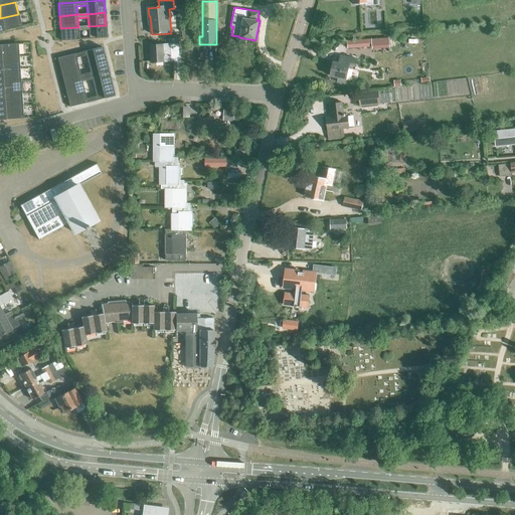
[(18,14),(0,18),(0,31),(21,26),(18,14)]
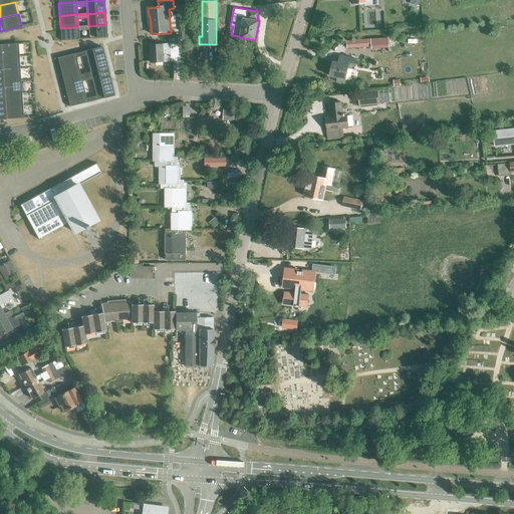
[(78,27),(60,28),(61,41),(79,39),(78,30),(88,29),(88,39),(106,37),(105,25),(88,26),(78,27)]
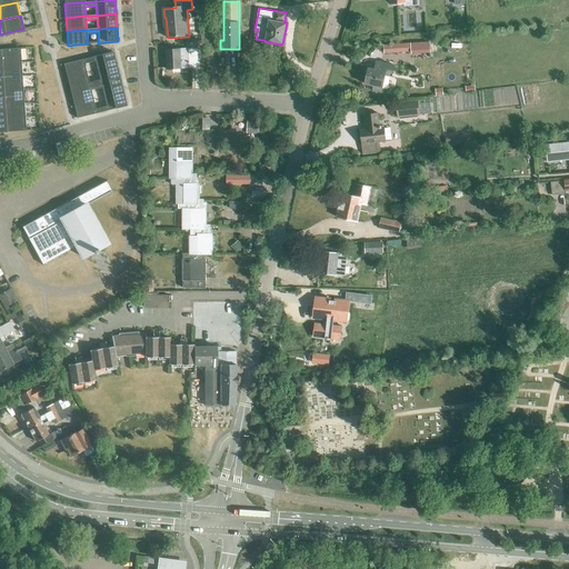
[(199,49),(198,49),(198,43),(187,43),(188,49),(166,50),(167,69),(181,68),(191,68),(200,68),(199,49)]
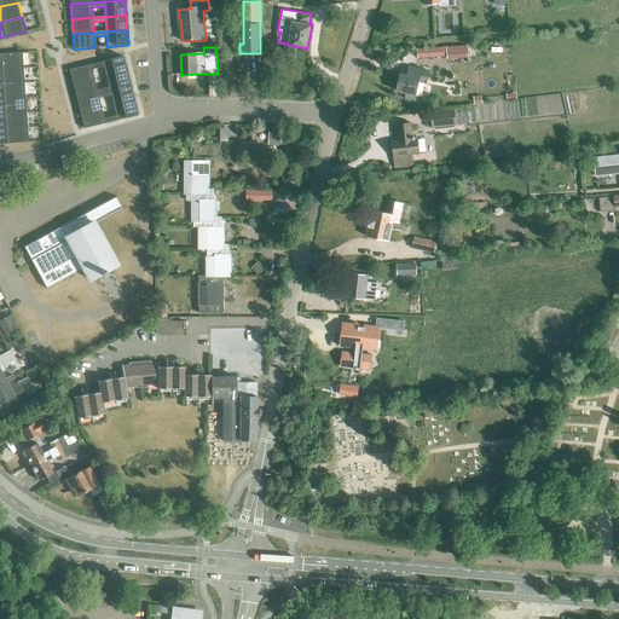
[(435,50),(416,51),(417,59),(437,58),(435,50)]
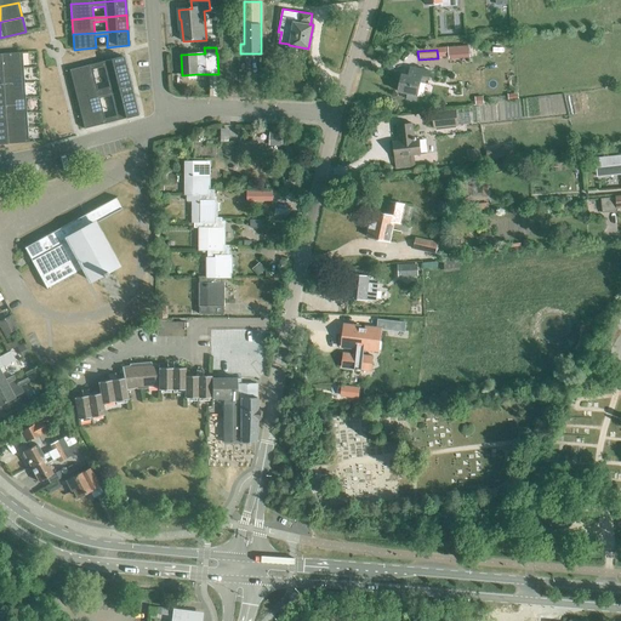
[(0,69),(23,68),(22,52),(0,53),(0,69)]
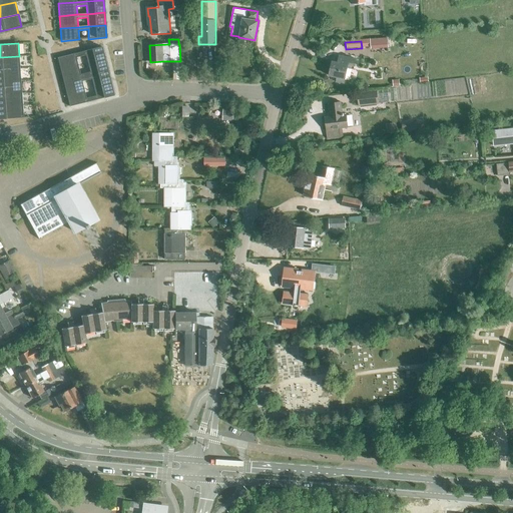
[(101,47),(84,51),(96,100),(113,95),(101,47)]
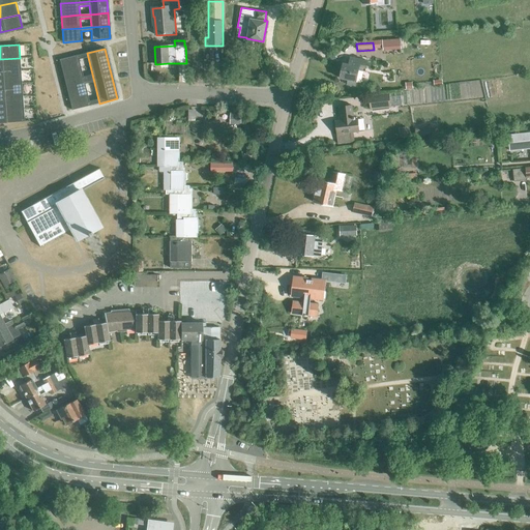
[(78,55),(59,60),(71,108),(71,110),(90,106),(78,55)]
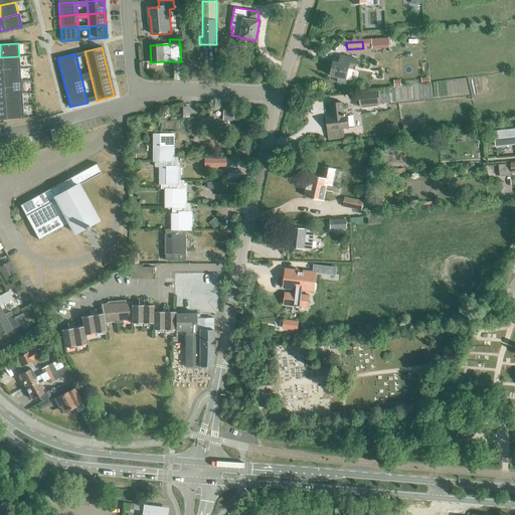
[(348,67),(354,68),(356,59),(340,55),(339,62),(333,61),(331,75),(338,76),(337,81),(345,83),(348,67)]
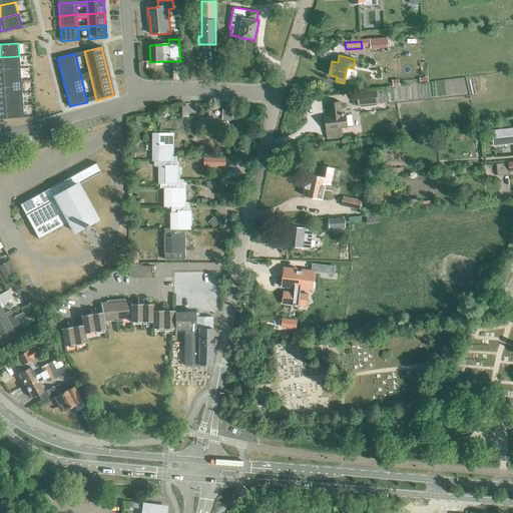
[(19,56),(0,57),(0,69),(19,68),(19,56)]
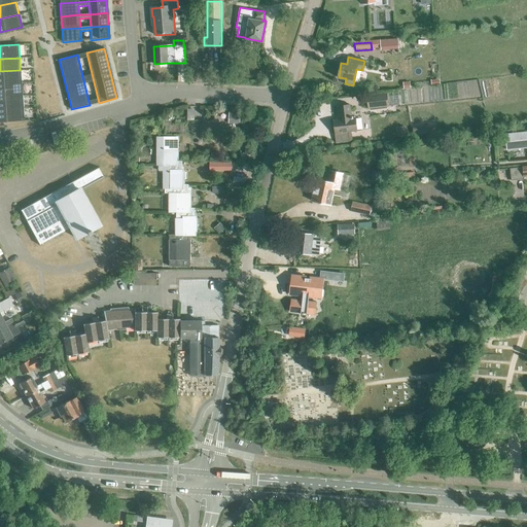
[(0,83),(21,82),(20,70),(0,71),(0,83)]
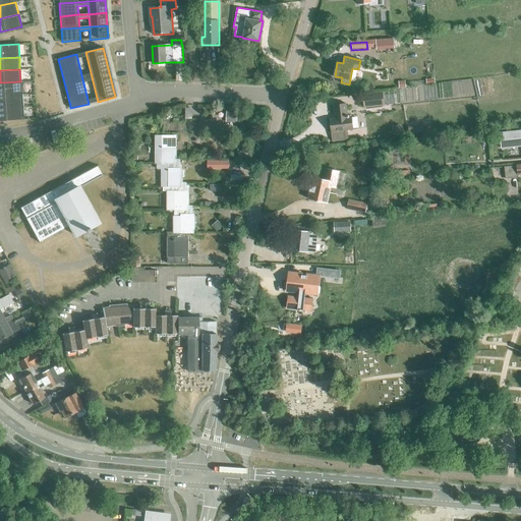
[(20,81),(0,82),(0,96),(21,95),(20,81)]
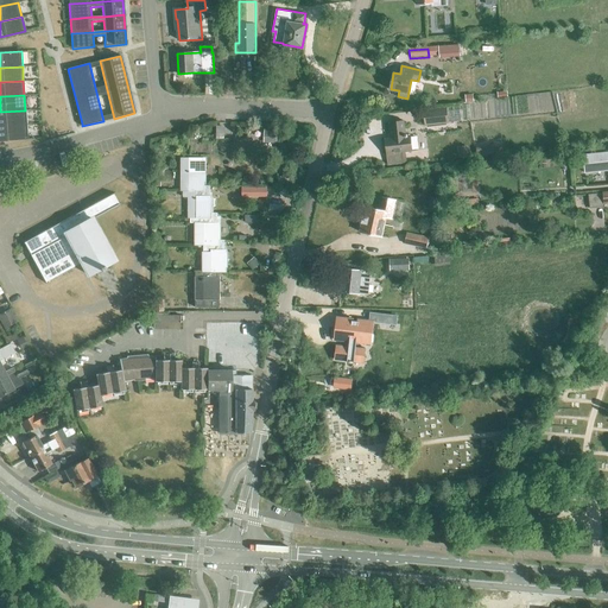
[(425,125),(462,120),(460,107),(445,108),(445,107),(423,109),(425,125)]
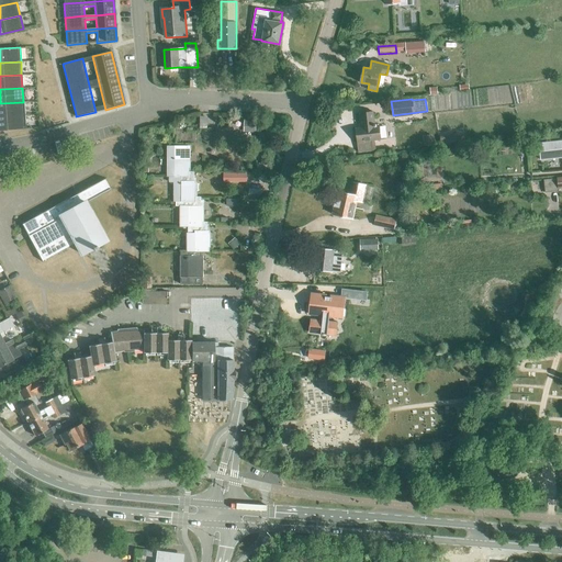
[(0,116),(24,115),(23,102),(0,103),(0,116)]
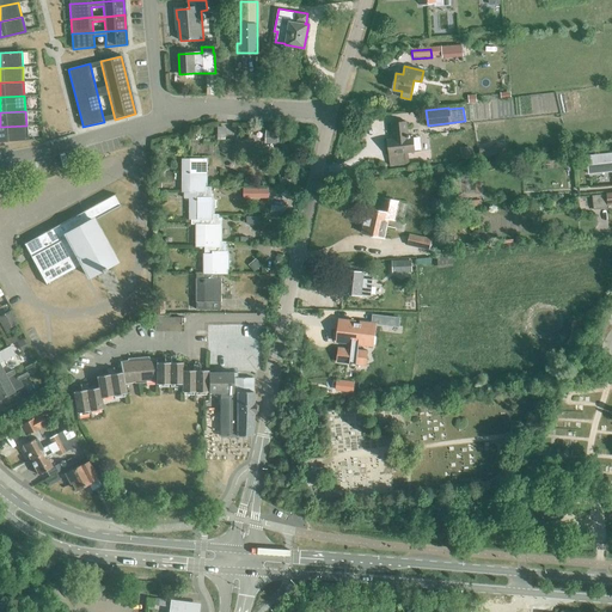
[(410,138),(407,138),(405,122),(391,123),(392,139),(386,139),(387,154),(412,152),(410,138)]
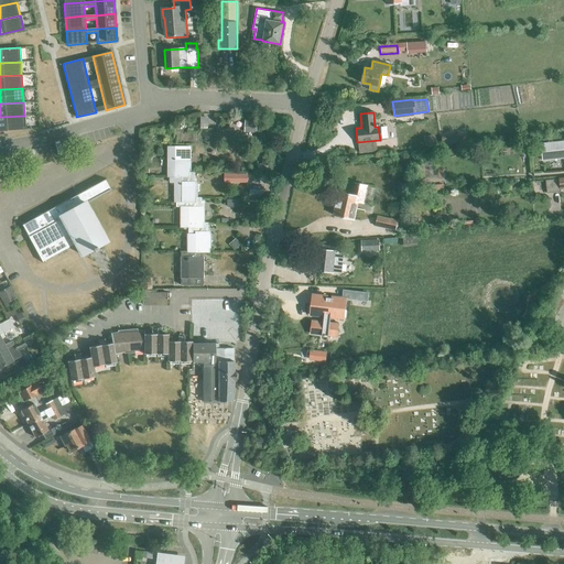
[(24,116),(0,117),(0,131),(25,130),(24,116)]
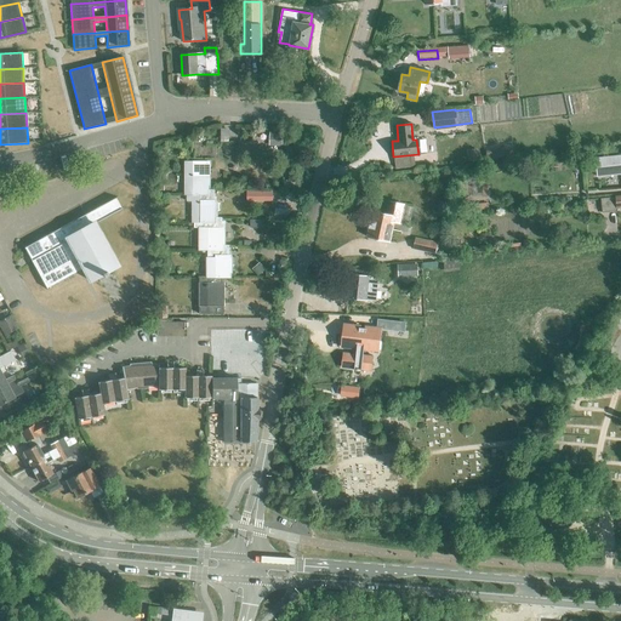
[(620,155),(596,158),(597,177),(620,175),(620,155)]
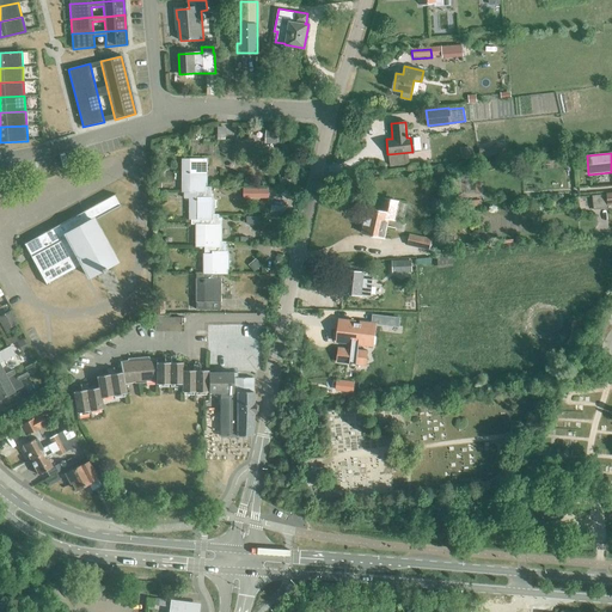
[(206,187),(207,187),(207,170),(206,170),(206,166),(207,166),(207,159),(184,159),(184,193),(185,193),(199,193),(206,193),(206,187)]
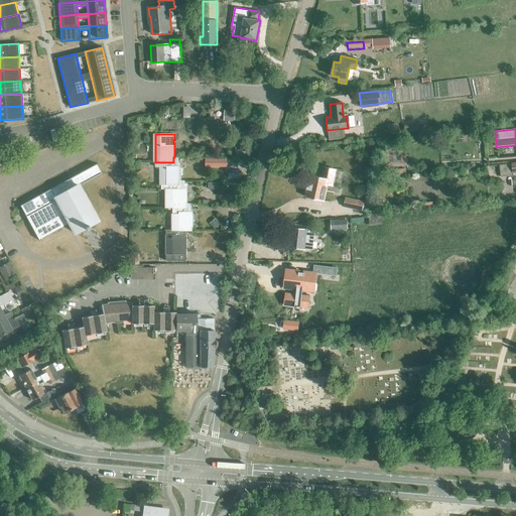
[(178,157),(174,157),(173,157),(173,162),(167,162),(156,162),(156,167),(160,167),(160,185),(161,185),(173,185),(173,184),(178,185),(178,180),(179,180),(179,165),(178,165),(178,157)]
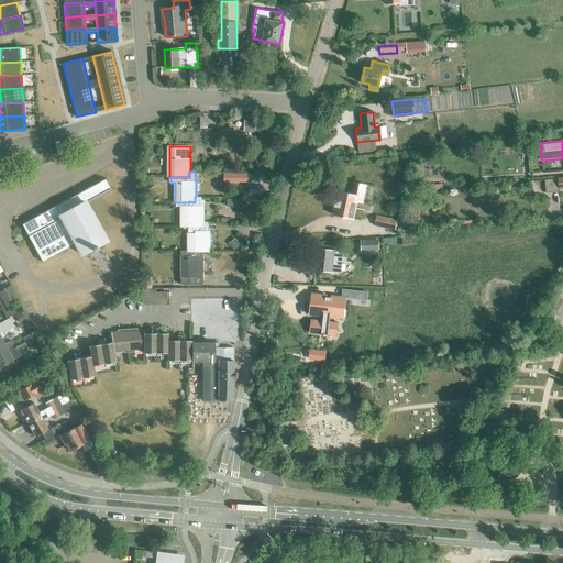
[(247,172),(224,173),(223,180),(247,181),(247,172)]
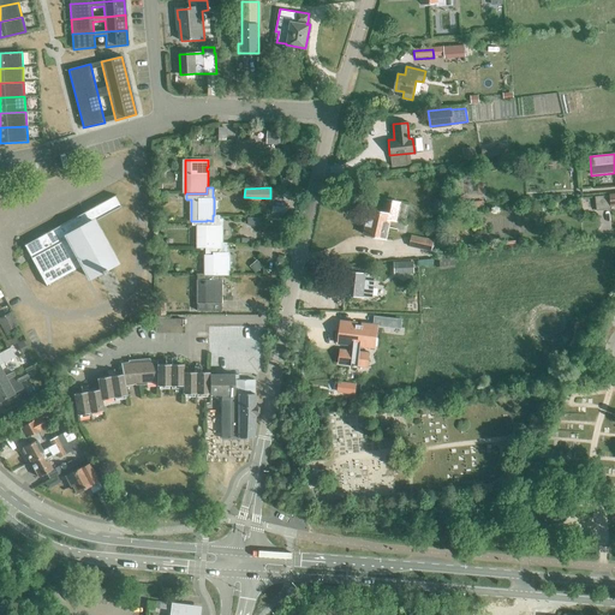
[(106,272),(105,270),(117,263),(93,221),(120,206),(114,196),(24,246),(46,285),(82,266),(89,279),(101,272),(102,274),(106,272)]
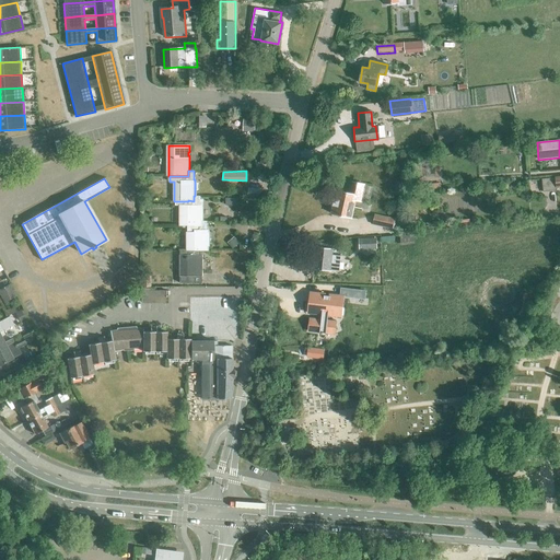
[(559,178),(555,181),(555,178),(541,179),(544,191),(557,190),(557,188),(559,187),(559,178)]
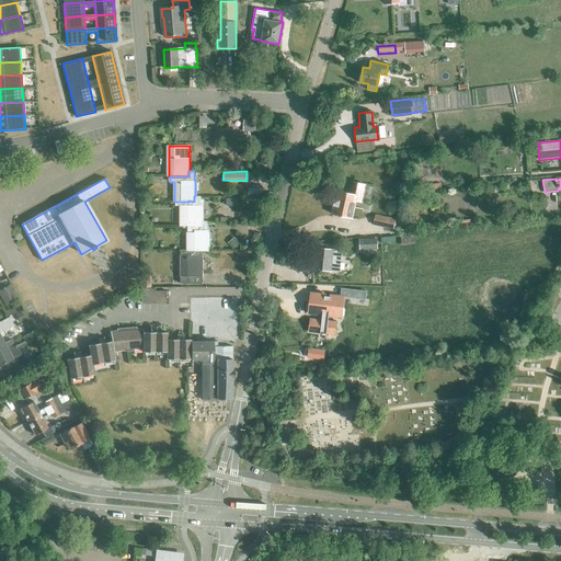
[(354,201),(359,202),(363,184),(350,182),(347,194),(334,192),(330,215),(351,218),(354,201)]
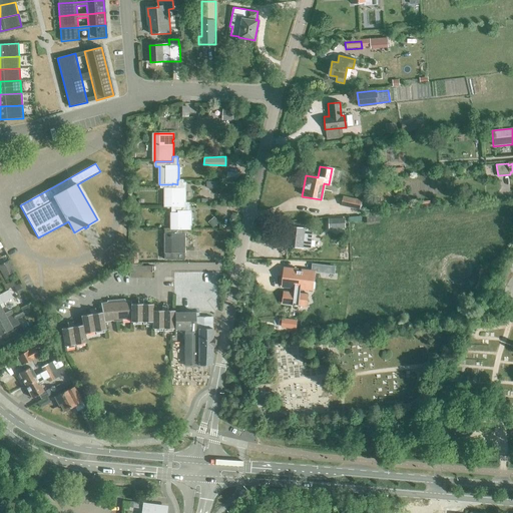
[(183,179),(178,179),(177,179),(177,184),(172,183),(172,184),(160,184),(160,188),(164,188),(164,206),(171,207),(178,207),(178,206),(184,206),(184,202),(185,202),(185,187),(183,187),(183,179)]
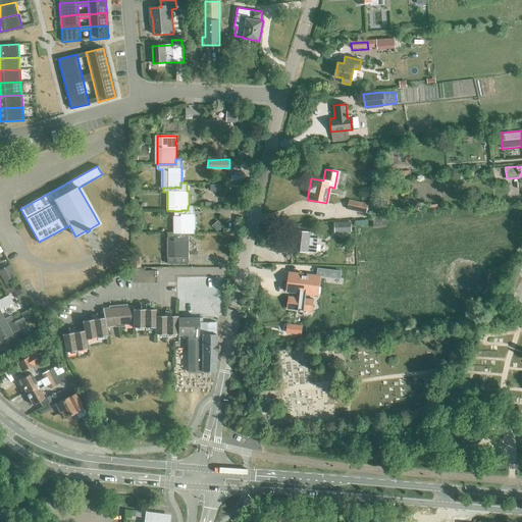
[(346,208),(360,210),(361,201),(348,199),(346,208)]
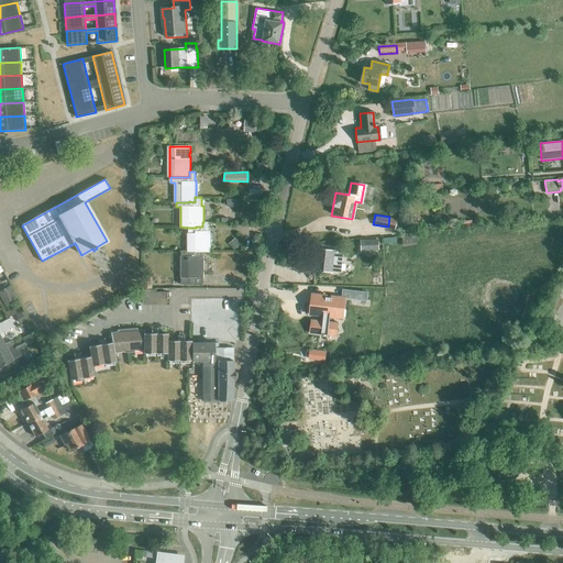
[(209,222),(203,222),(202,222),(202,227),(196,227),(196,228),(188,228),(188,252),(201,252),(210,252),(210,231),(209,231),(209,222)]
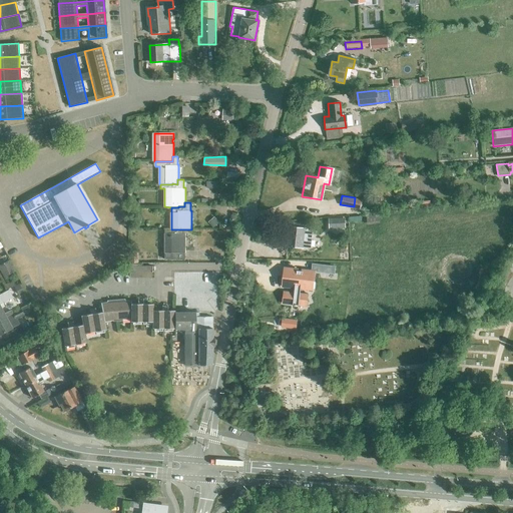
[(367,216),(368,224),(380,223),(380,215),(367,216)]
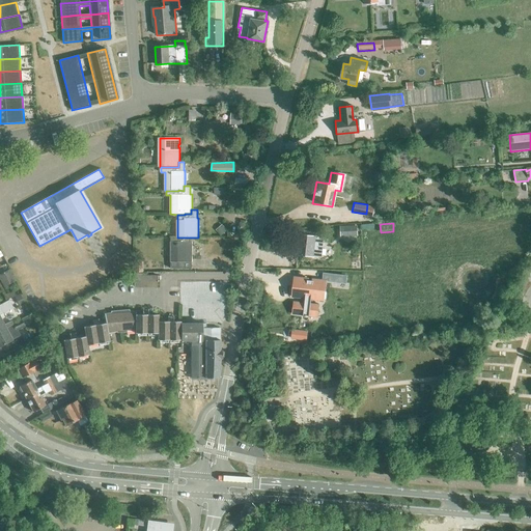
[(340,226),(340,236),(358,236),(358,225),(340,226)]
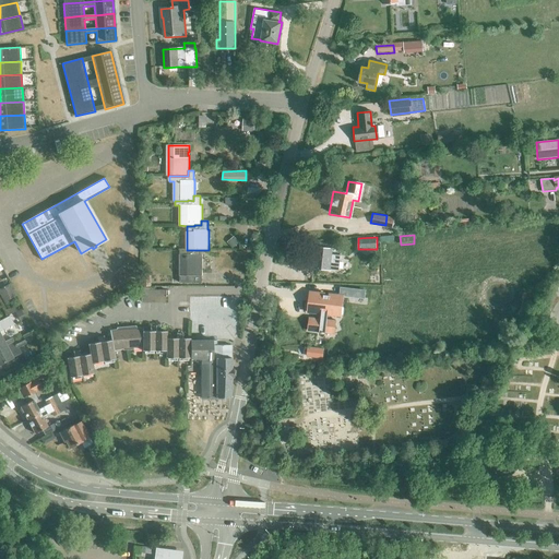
[(329,268),(337,269),(340,248),(313,246),(311,266),(329,269),(329,268)]
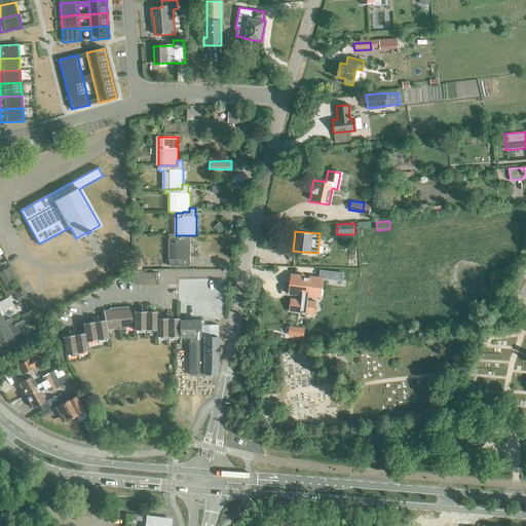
[(188,235),(176,235),(170,235),(168,259),(171,259),(171,266),(183,266),(183,259),(190,259),(190,239),(188,239),(188,235)]
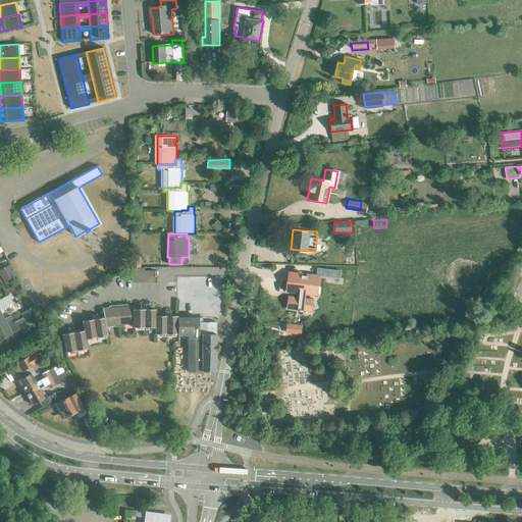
[(133,280),(156,281),(157,270),(134,269),(133,280)]
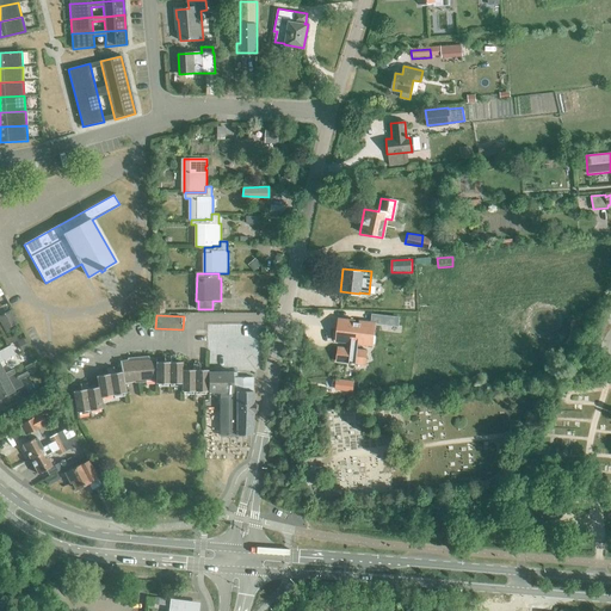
[(360,321),(359,323),(355,322),(355,321),(339,319),(337,341),(351,344),(351,349),(338,347),(337,362),(360,364),(362,351),(357,350),(358,344),(372,346),(375,323),(360,321)]
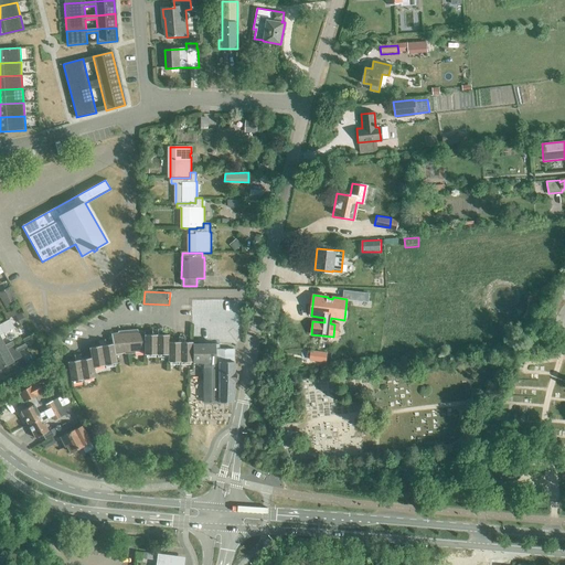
[(0,324),(0,331),(1,333),(13,327),(9,320),(0,324)]
